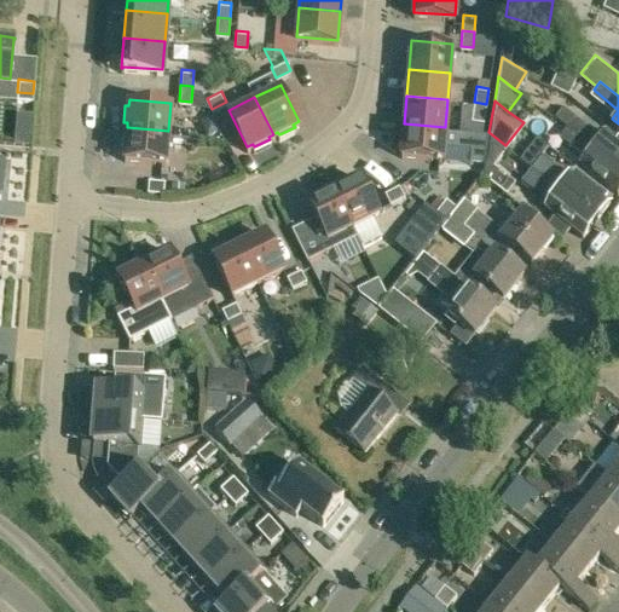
[(484,120),(486,104),(474,102),(472,117),(484,120)]
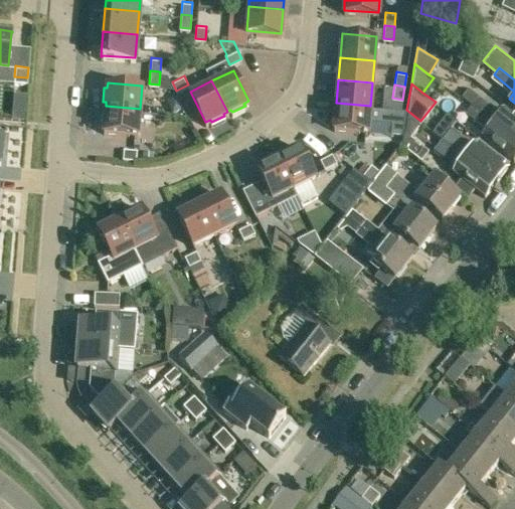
[(514,133),(514,112),(505,104),(500,110),(469,85),(463,93),(473,100),(514,133)]
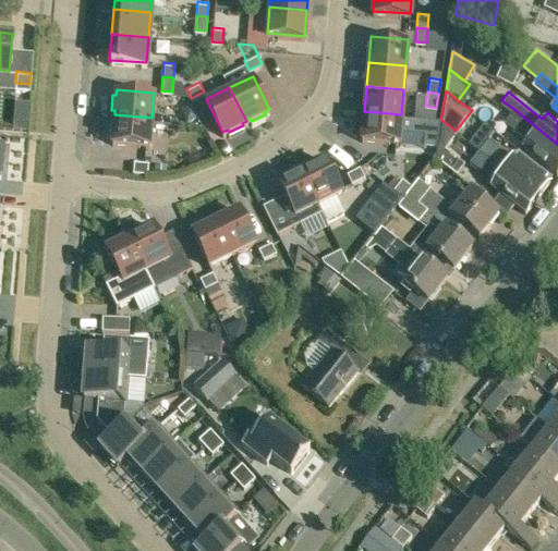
[(553,175),(557,167),(557,144),(512,108),(505,117),(518,126),(508,139),(553,175)]
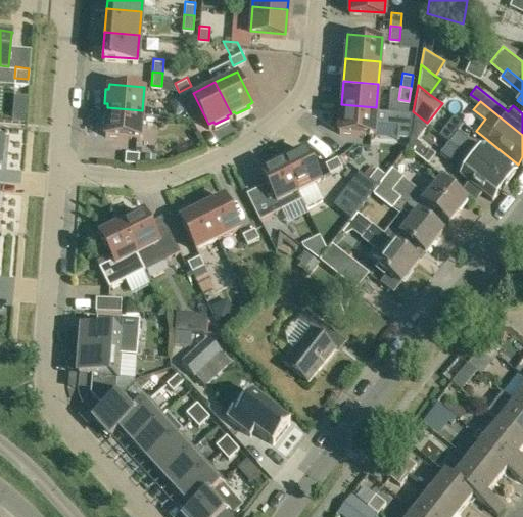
[(374,132),(376,107),(341,104),(339,129),(374,132)]
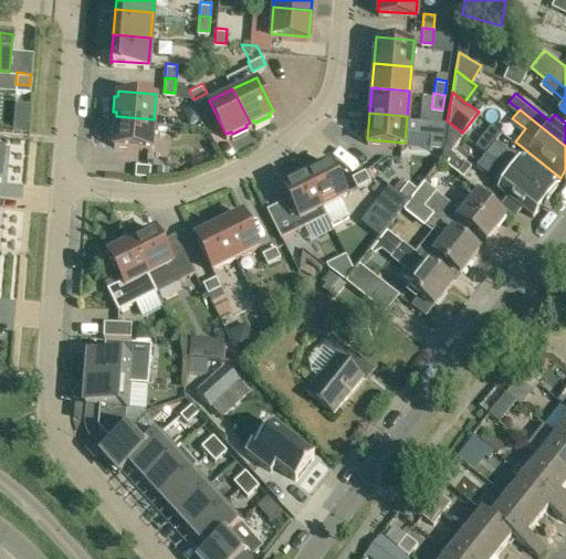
[(152,146),(154,119),(116,116),(115,120),(113,120),(111,136),(114,137),(114,143),(152,146)]
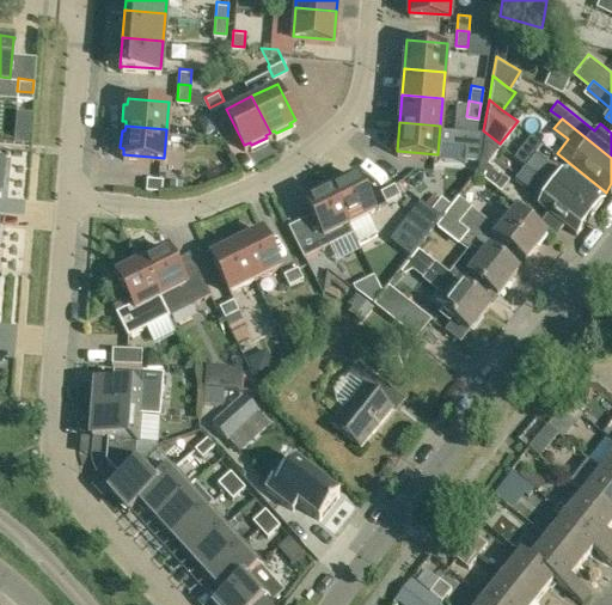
[(500,144),(483,130),(477,170),(500,188),(509,176),(489,159),(500,144)]
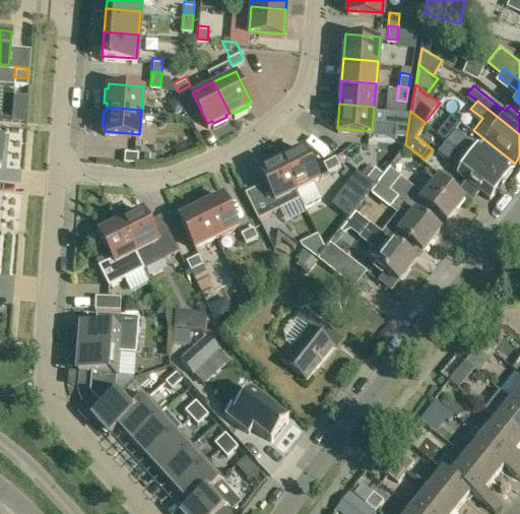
[(446,138),(501,181),(512,167),(479,140),(476,144),(454,127),(446,138)]
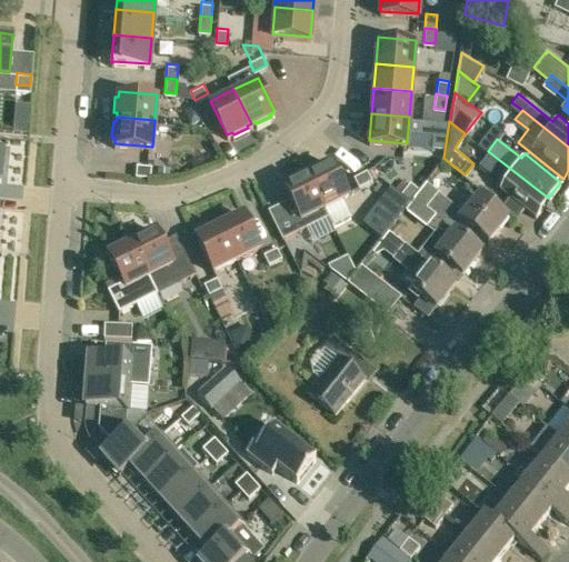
[(536,213),(548,198),(488,151),(479,162),(489,170),(490,169),(505,181),(500,186),(536,213)]
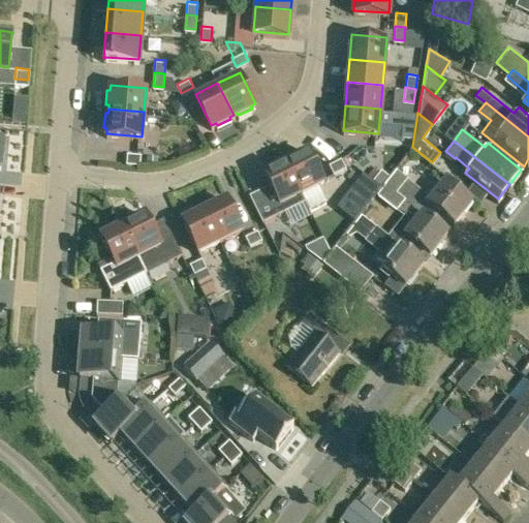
[(289,157),(285,159),(302,190),(323,180),(308,148),(303,150),(302,148),(288,154),(289,157)]
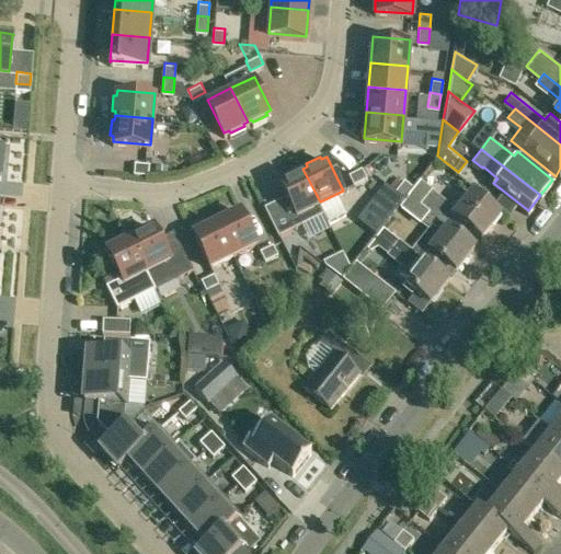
[(149,161),(134,160),(134,171),(148,172),(149,161)]
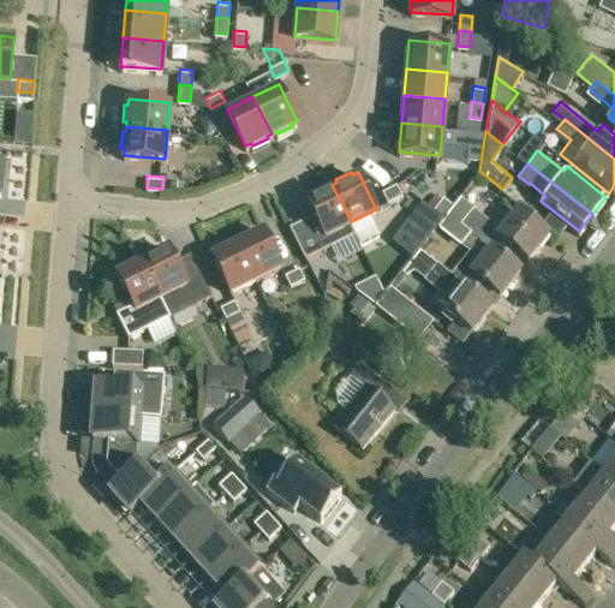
[(396,182),(382,189),(388,200),(401,192),(396,182)]
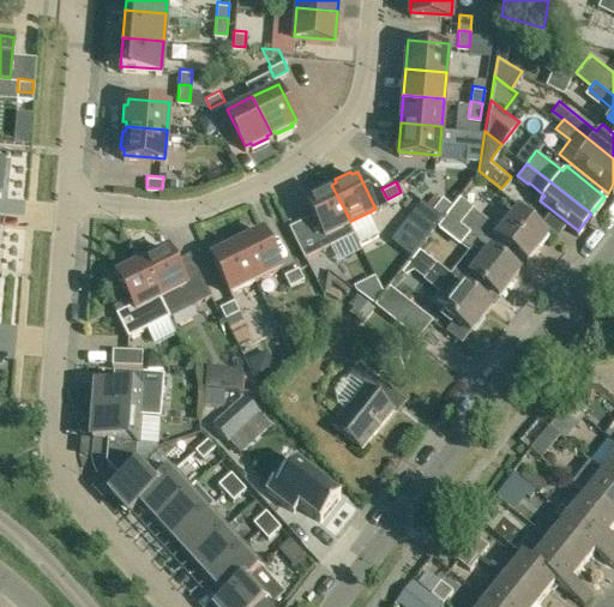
[(350,221),(331,185),(327,187),(325,184),(311,191),(312,194),(306,197),(317,217),(311,221),(307,215),(289,223),(305,254),(321,246),(317,236),(324,233),(325,234),(350,221)]
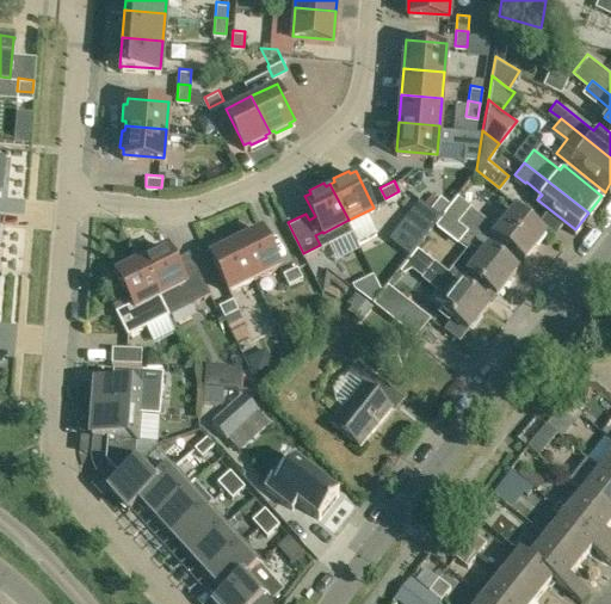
[(440,213),(450,201),(440,192),(431,205),(440,213)]
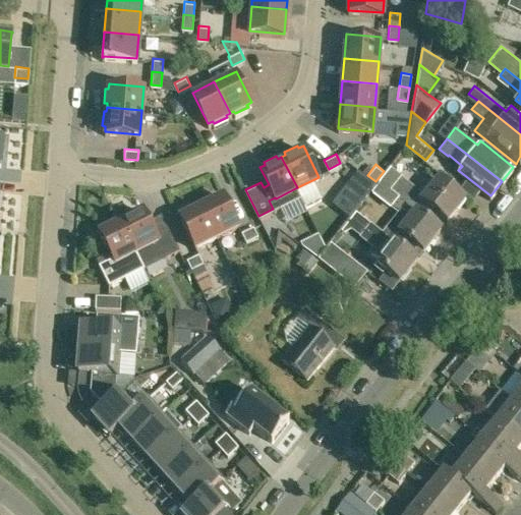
[(357,167),(344,184),(362,197),(375,181),(367,175),(361,170),(357,167)]
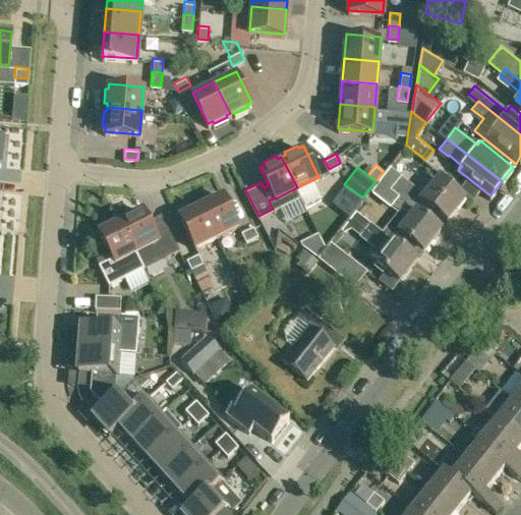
[(390,186),(398,191),(412,203),(418,195),(427,203),(437,210),(446,218),(464,195),(448,182),(439,175),(431,184),(422,176),(415,184),(401,173),(390,186)]
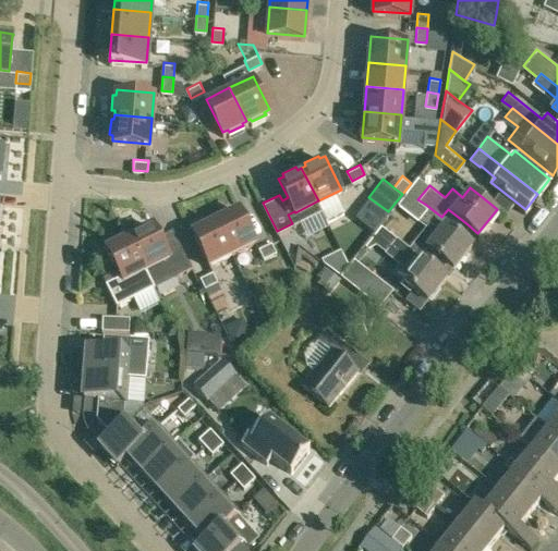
[(426,205),(417,215),(427,223),(438,232),(421,253),(441,269),(448,261),(452,265),(471,241),(461,233),(457,230),(441,217),(426,205)]
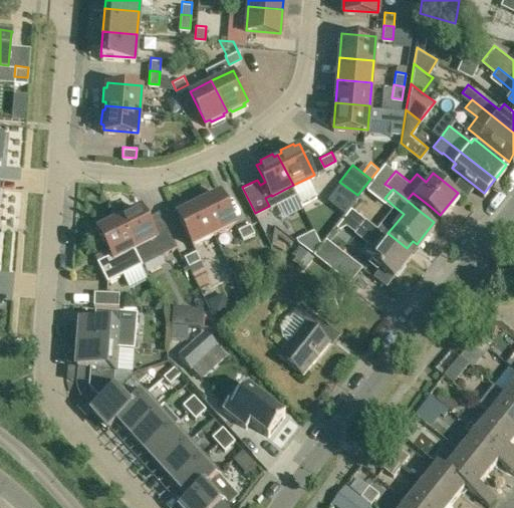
[(199,201),(214,232),(235,221),(220,190),(215,193),(214,190),(201,197),(202,199),(199,201)]
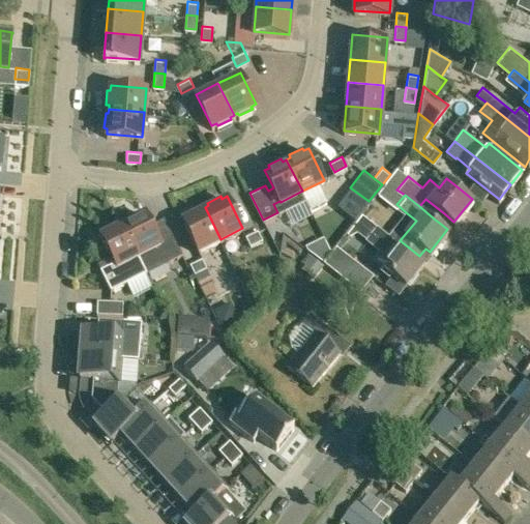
[(221,239),(205,207),(201,209),(200,206),(186,213),(187,215),(182,219),(199,250),(221,239)]
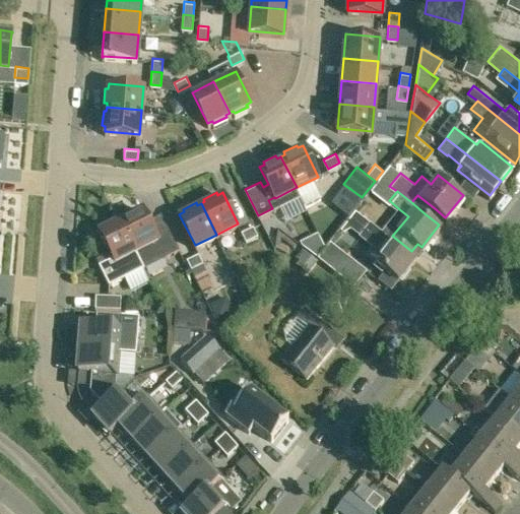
[(124,215),(120,217),(136,249),(157,238),(142,207),(137,209),(136,206),(123,213),(124,215)]
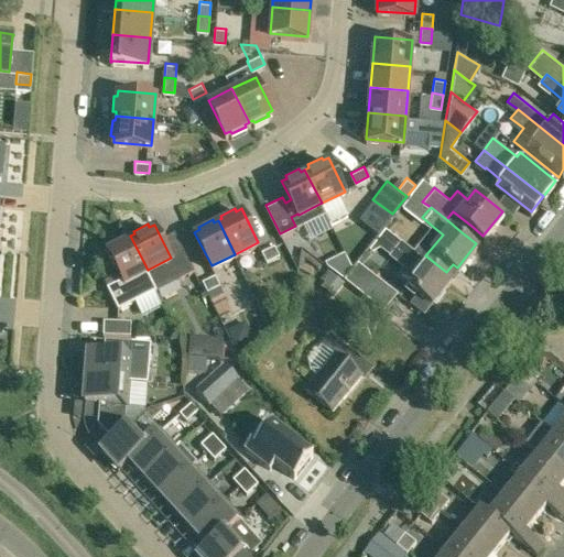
[(156,287),(148,270),(130,236),(127,238),(125,236),(111,242),(112,246),(107,248),(121,276),(107,284),(118,306),(156,287)]
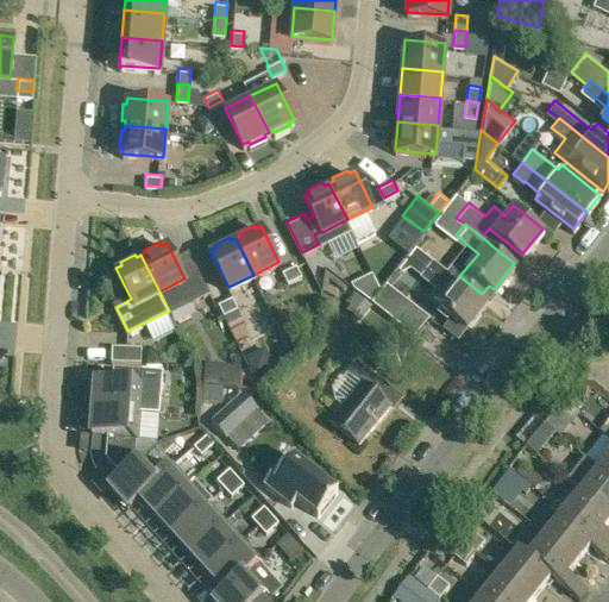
[(446,309),(451,313),(465,325),(487,298),(482,294),(459,276),(449,268),(433,256),(420,271),(420,273),(444,292),(437,301),(446,309)]
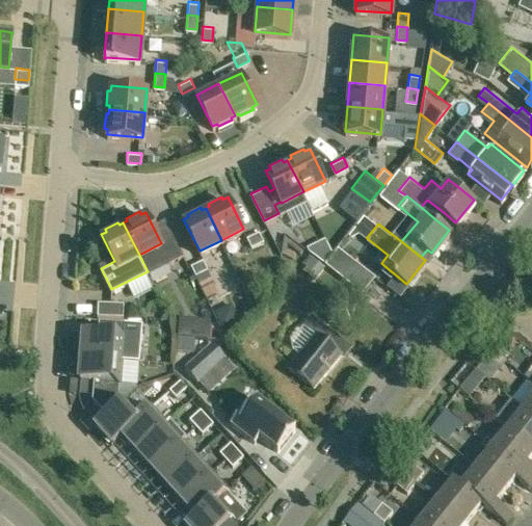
[(259,229),(246,235),(251,244),(263,238),(259,229)]
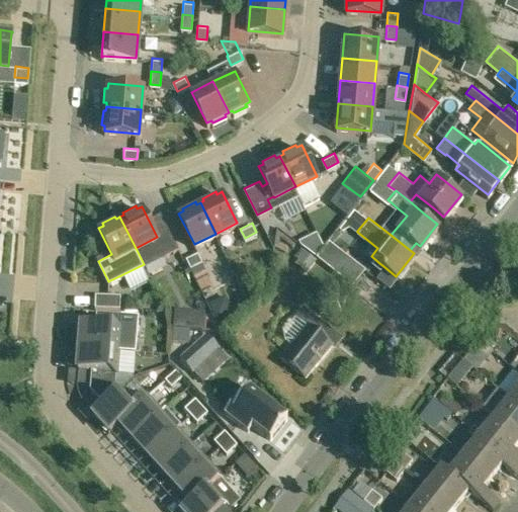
[(310,236),(307,248),(315,253),(323,243),(317,232),(310,236)]
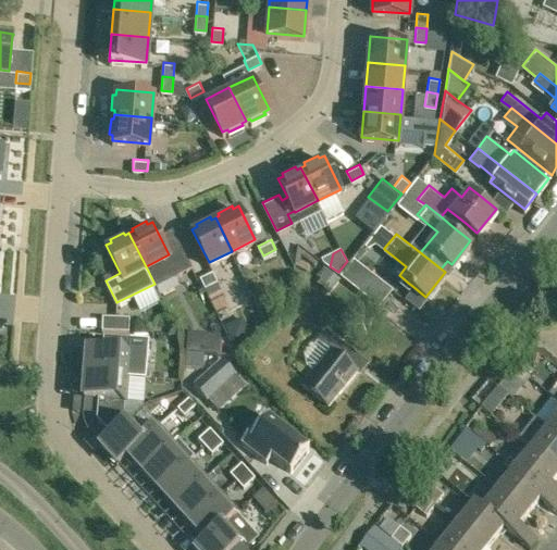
[(354,257),(339,273),(379,304),(392,287),(354,257)]
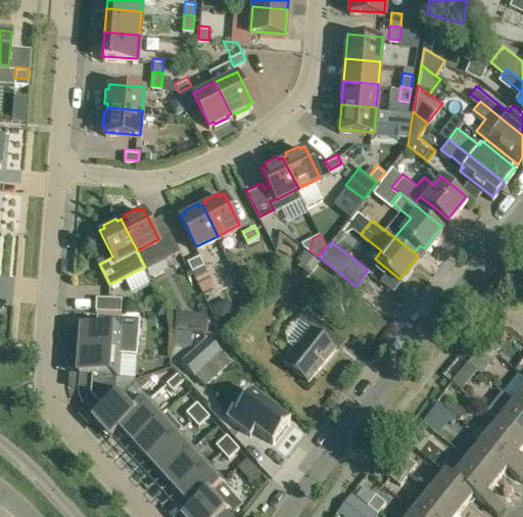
[(303,246),(297,254),(300,257),(297,262),(308,272),(319,259),(303,246)]
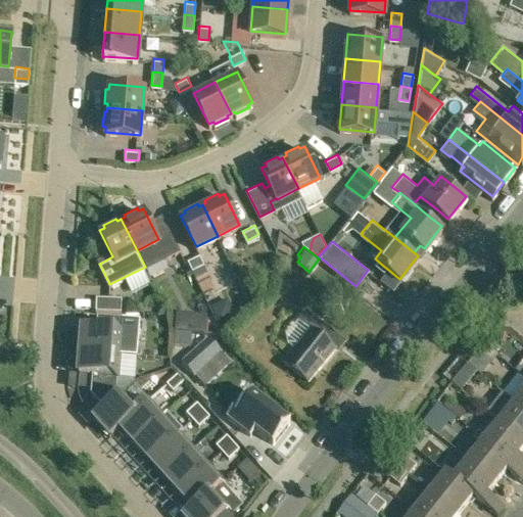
[(199,252),(187,259),(198,281),(210,275),(199,252)]
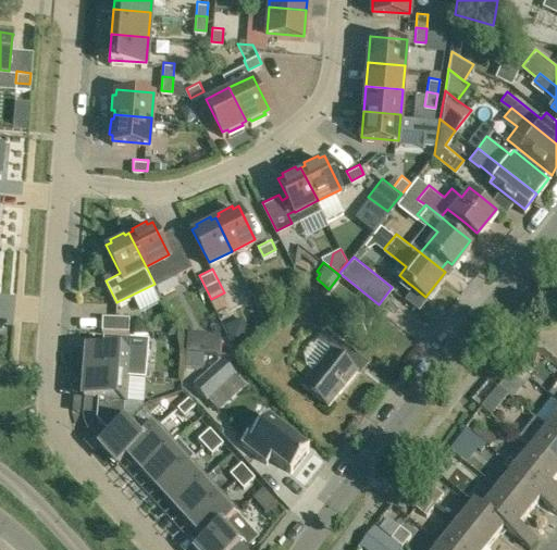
[(128,328),(130,314),(102,313),(101,327),(128,328)]
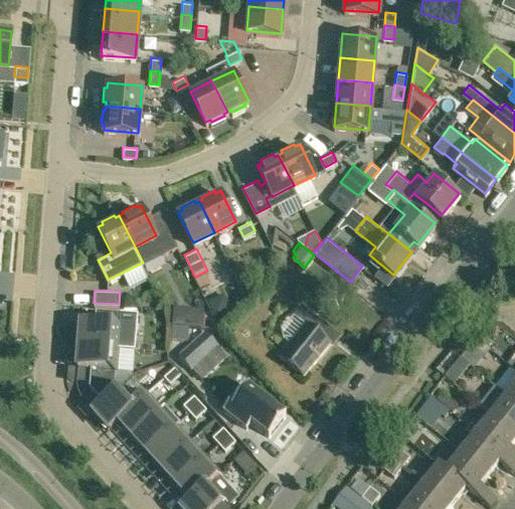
[(278,352),(288,360),(304,372),(330,340),(319,331),(327,320),(301,299),(294,308),(305,318),(278,352)]
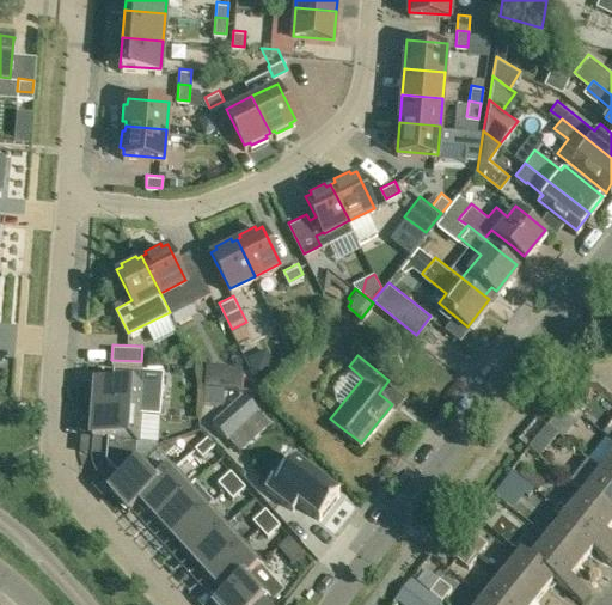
[(206,364),(204,380),(239,384),(240,366),(206,364)]
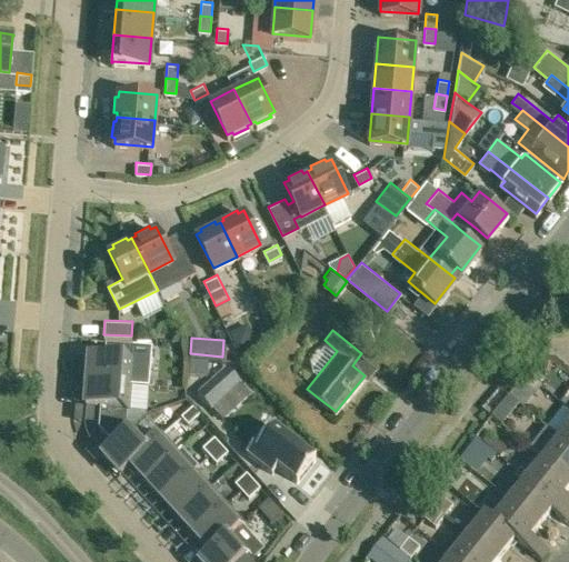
[(89,352),(87,378),(130,381),(132,355),(131,355),(132,341),(105,339),(103,353),(89,352)]
